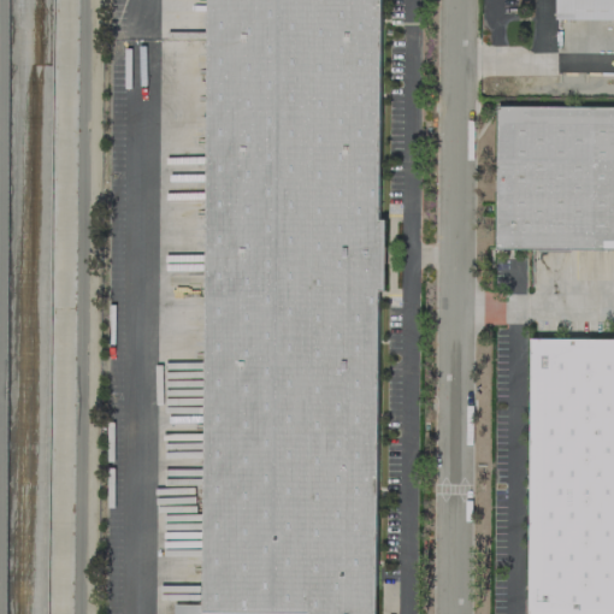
[(202,613),(206,0),(381,0),(376,613),(202,613)]
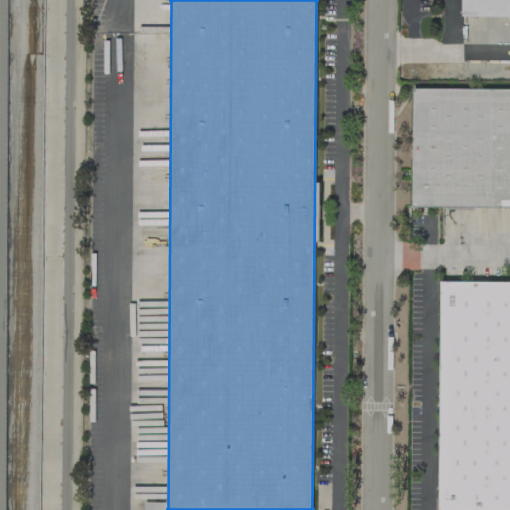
[(509,0),(460,0),(460,19),(509,19),(509,0)]
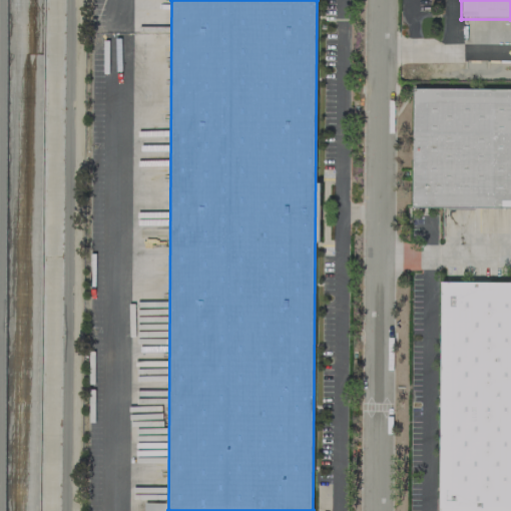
[(510,88),(413,88),(413,206),(510,206),(510,88)]
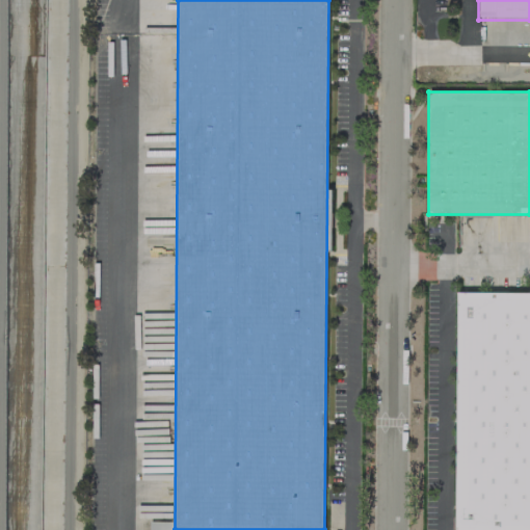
[(529,292),(458,292),(455,529),(529,529),(529,292)]
